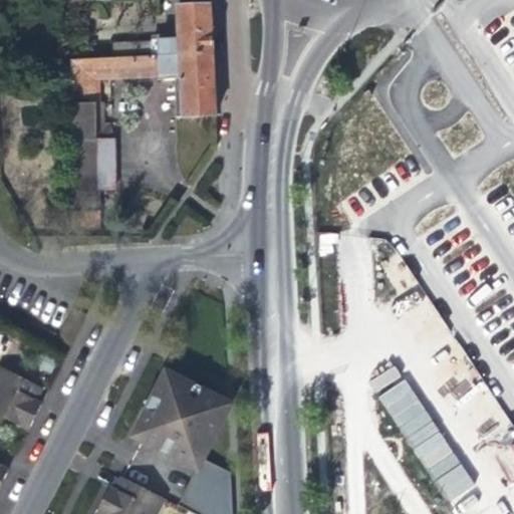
[(176,0),(177,9),(210,7),(209,0),(176,0)]
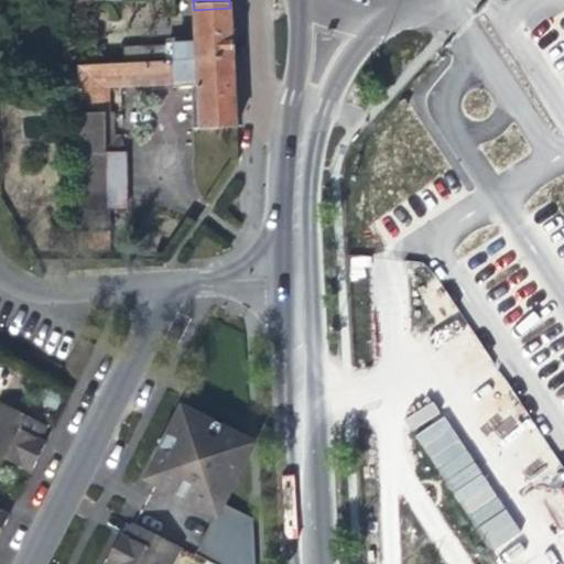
[(234,60),(230,8),(194,10),(194,41),(173,42),(173,46),(126,49),(126,64),(76,66),(83,234),(114,232),(112,207),(129,207),(128,152),(123,152),(106,152),(106,112),(110,112),(110,88),(173,84),(173,88),(193,87),(194,130),(236,128),(234,60)]
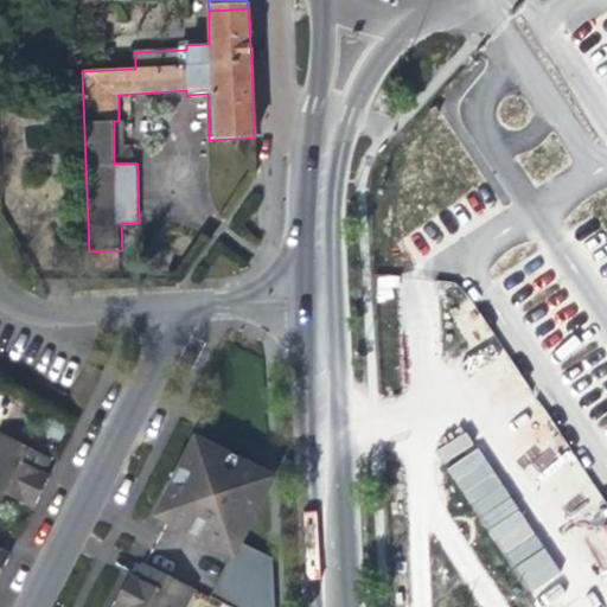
[(119,121),(114,121),(114,164),(133,164),(133,148),(125,148),(125,121),(119,121)]
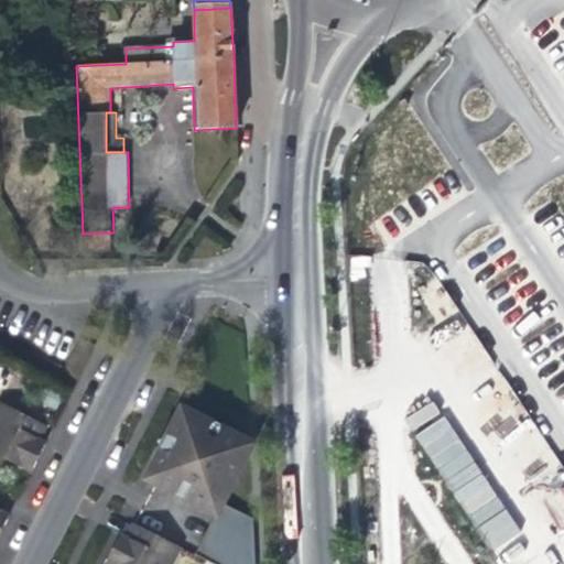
[(409,416),(485,554),(517,537),(440,399),(409,416)]
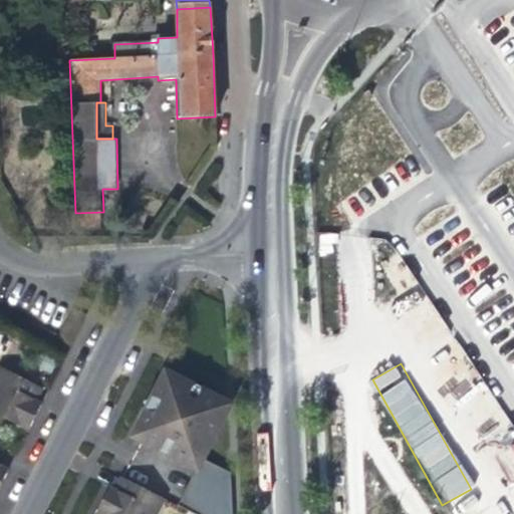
[(0,367),(0,417),(28,432),(42,405),(36,402),(38,397),(42,390),(34,386),(0,367)]
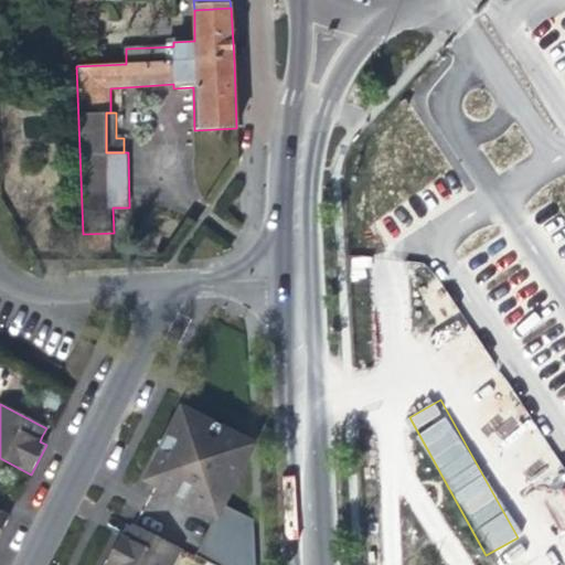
[(217,514),(222,505),(252,447),(223,433),(225,427),(214,422),(212,427),(191,417),(181,435),(169,439),(171,447),(167,456),(162,454),(158,461),(155,468),(162,472),(156,484),(217,514)]
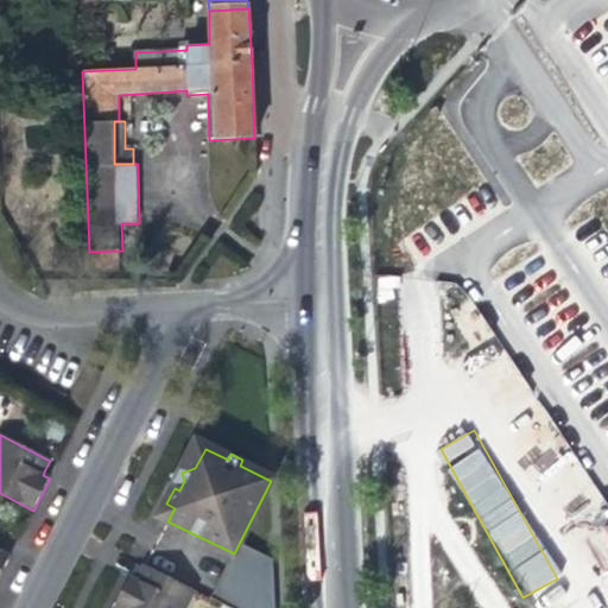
[(228,607),(276,607),(273,561),(239,544),(234,553),(227,568),(210,599),(228,607)]
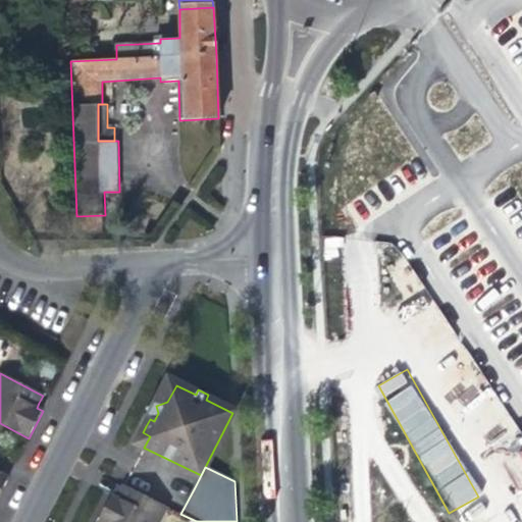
[(0,494),(8,478),(0,473),(0,494)]
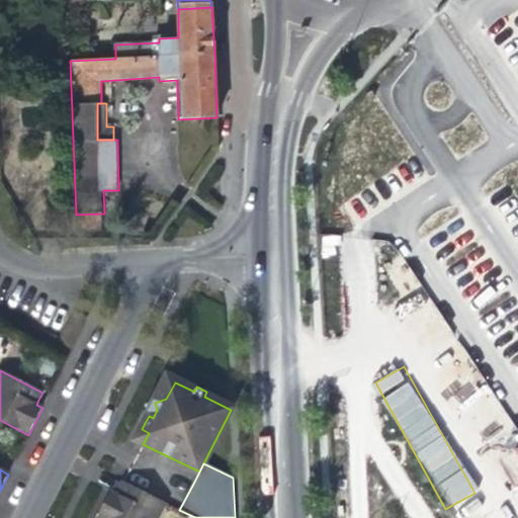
[(97,517),(158,517),(166,504),(123,482),(116,495),(110,492),(97,517)]
